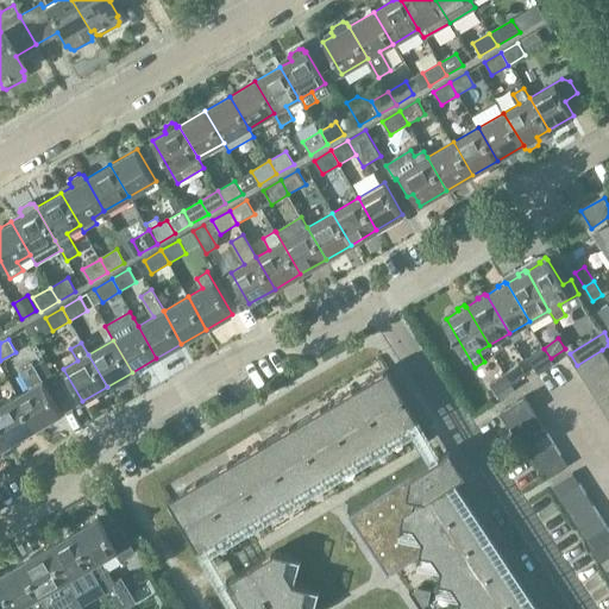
[(551,358),(544,349),(529,358),(535,368),(551,358)]
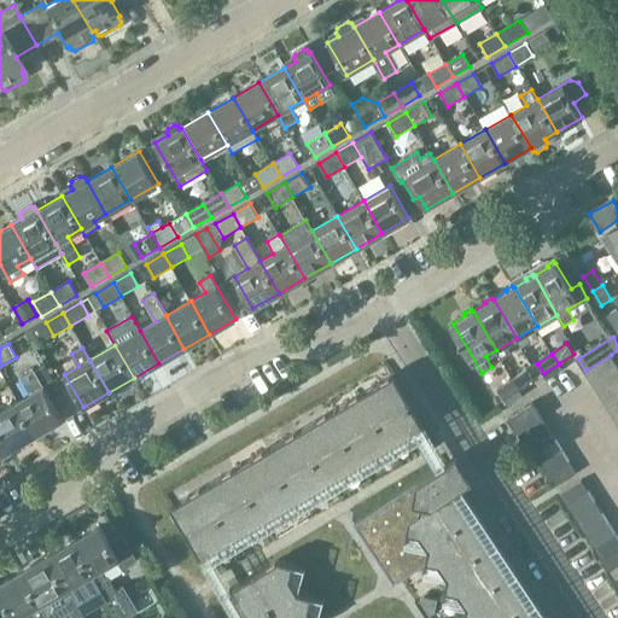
[(617,367),(611,355),(586,371),(594,383),(617,367)]
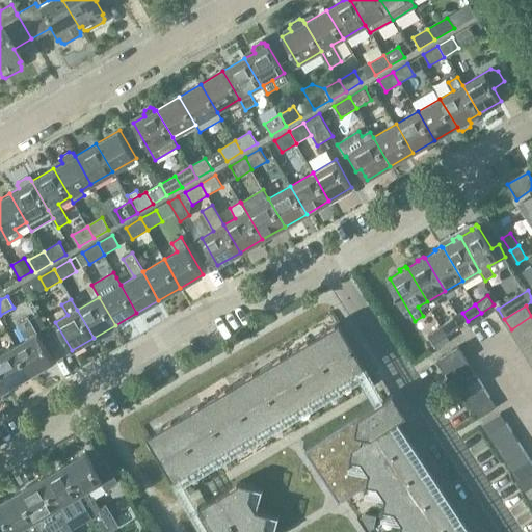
[(517,340),(531,329),(531,316),(511,329),(517,340)]
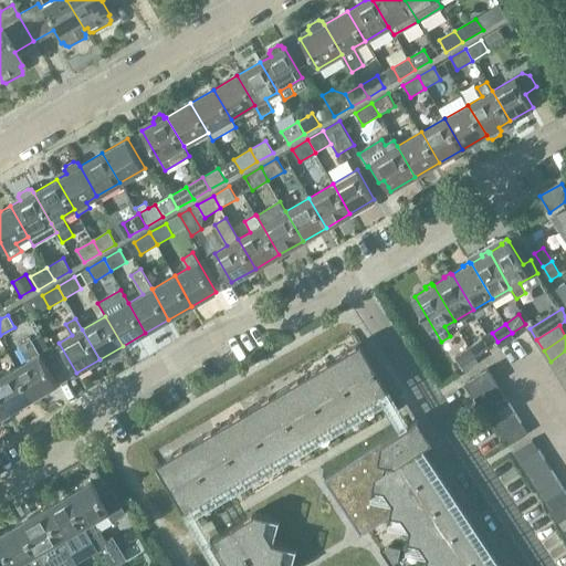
[(469,348),(475,357),(490,348),(483,338),(469,348)]
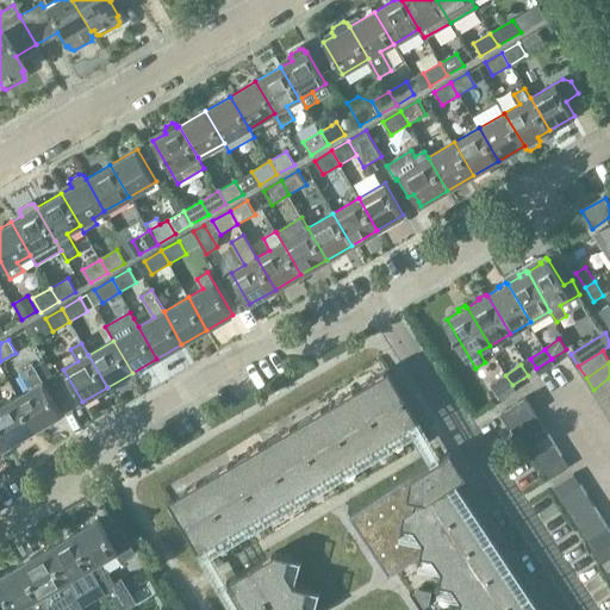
[(18,397),(36,429),(61,415),(33,366),(20,373),(30,390),(18,397)]
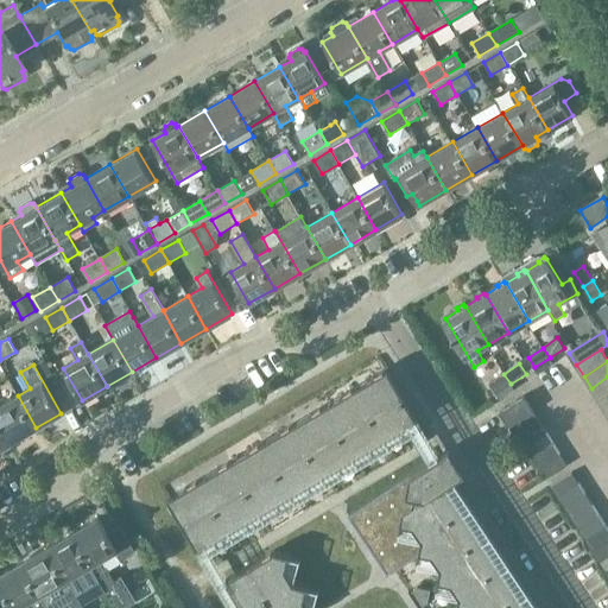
[(418,419),(388,368),(169,498),(198,549),(418,419)]
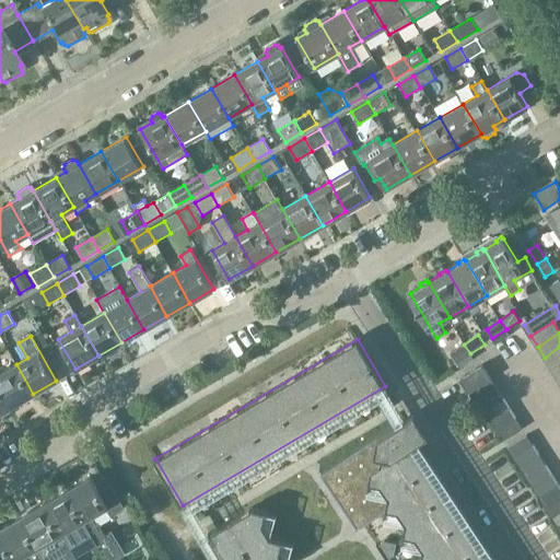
[(474,359),(470,353),(464,345),(451,353),(461,368),(474,359)]
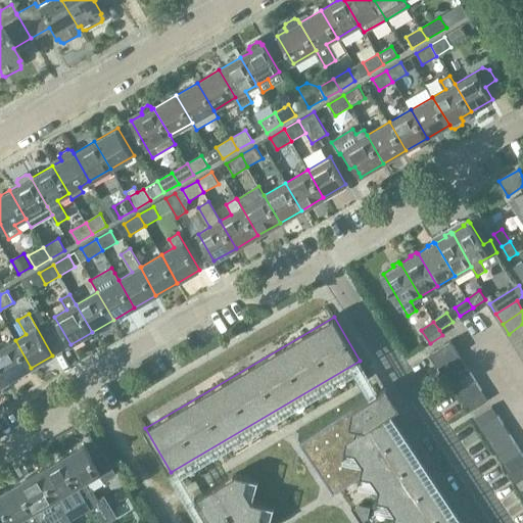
[(515,344),(522,338),(522,324),(509,334),(515,344)]
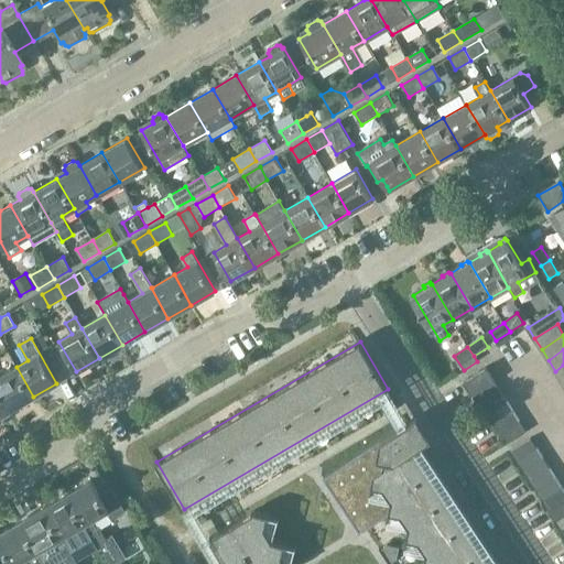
[(17,367),(0,376),(0,391),(11,410),(33,397),(17,367)]
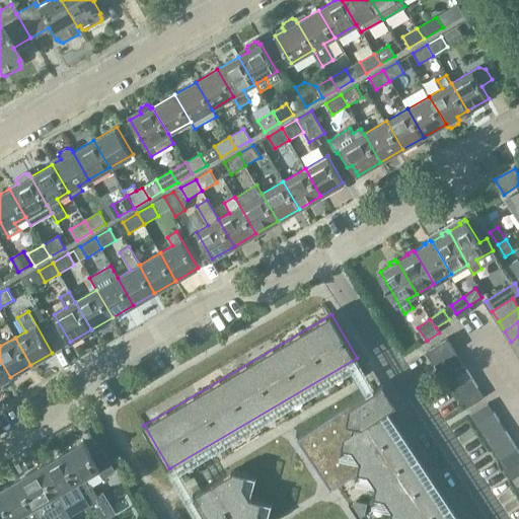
[(435,364),(438,362),(456,351),(447,338),(427,352),(435,364)]
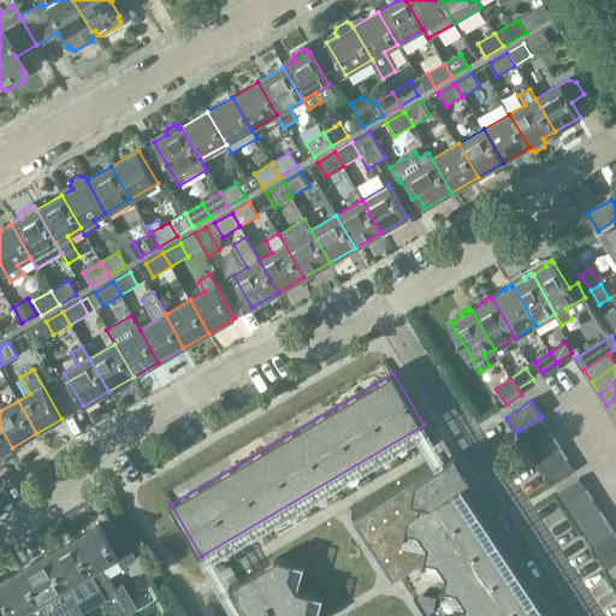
[(542,416),(520,430),(527,440),(548,427),(542,416)]
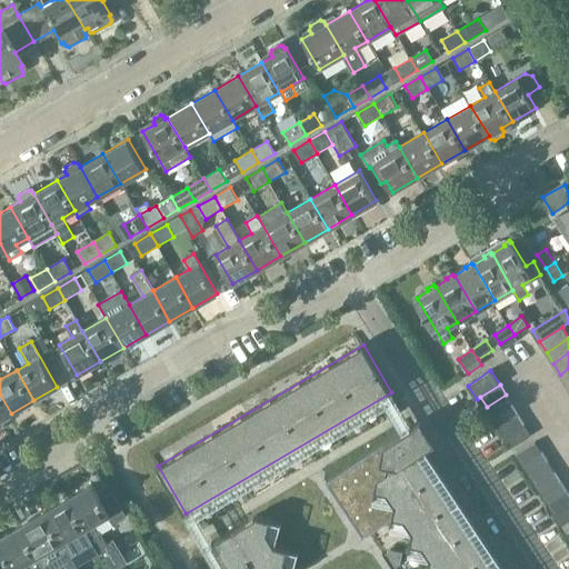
[(0,427),(2,426),(3,422),(1,419),(11,413),(0,395),(0,427)]
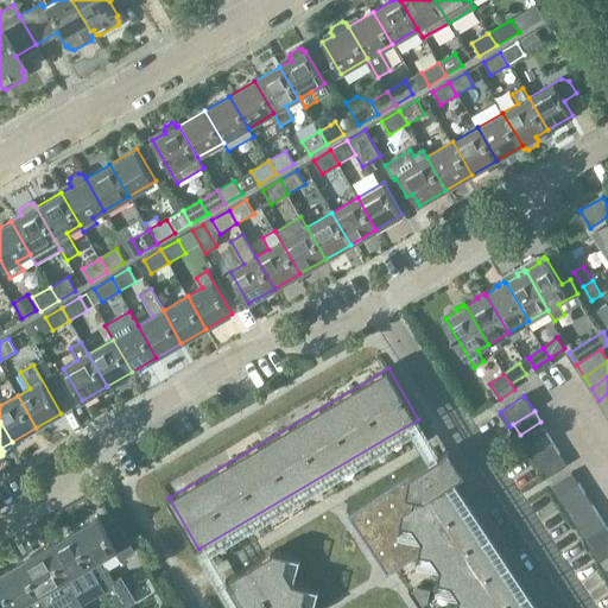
[(540,422),(520,435),(527,445),(548,432),(540,422)]
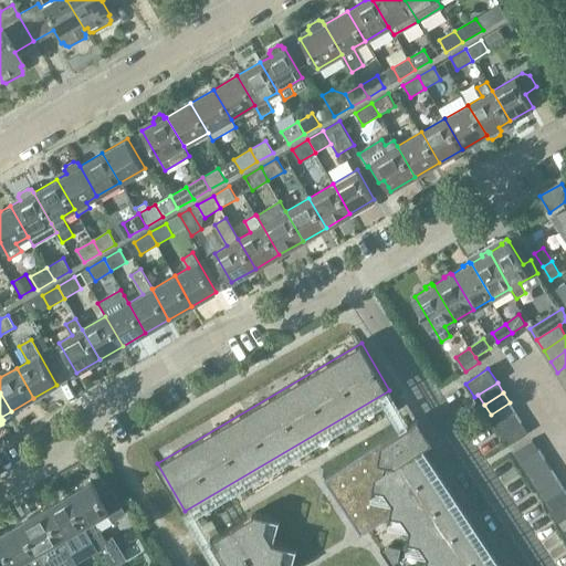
[(510,402),(491,415),(498,426),(516,412),(510,402)]
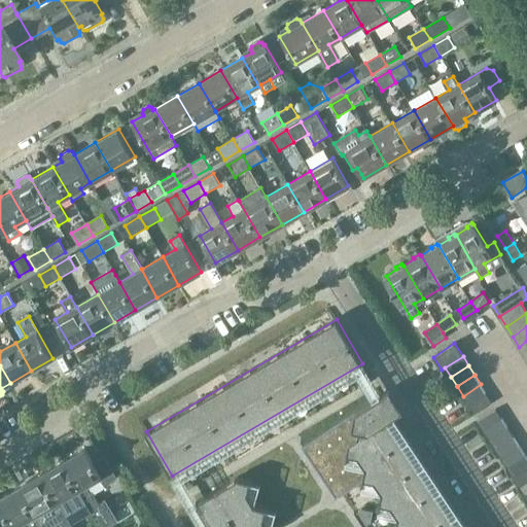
[(481,384),(463,396),(468,406),(487,393),(481,384)]
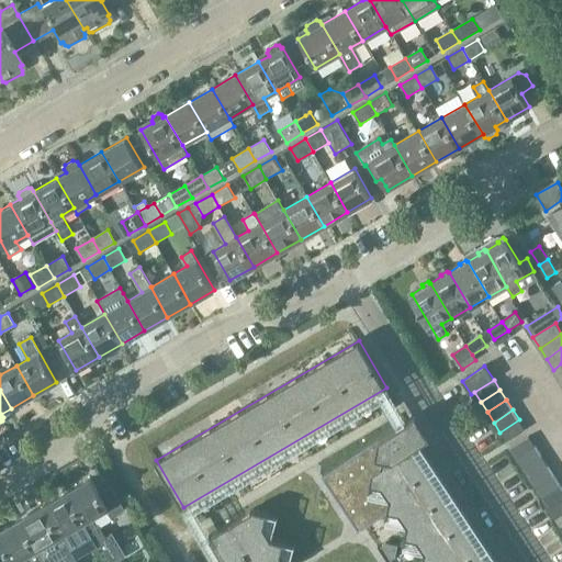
[(491,561),(414,447),(426,439),(412,417),(323,476),(359,531),(386,513),(386,516),(389,516),(390,510),(400,513),(407,525),(404,542),(405,542),(407,537),(417,539),(425,551),(422,561),(491,561)]
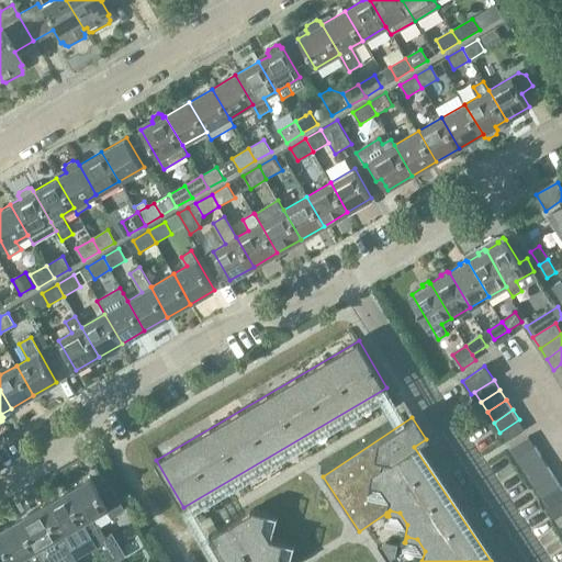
[(519,419),(499,433),(506,441),(526,429),(519,419)]
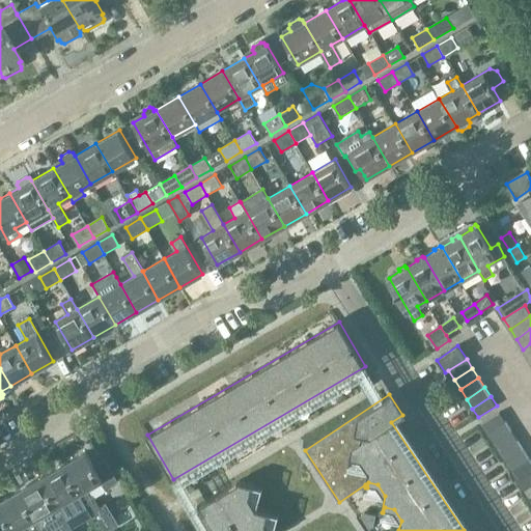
[(482,424),(484,427),(488,434),(507,421),(501,412),(482,424)]
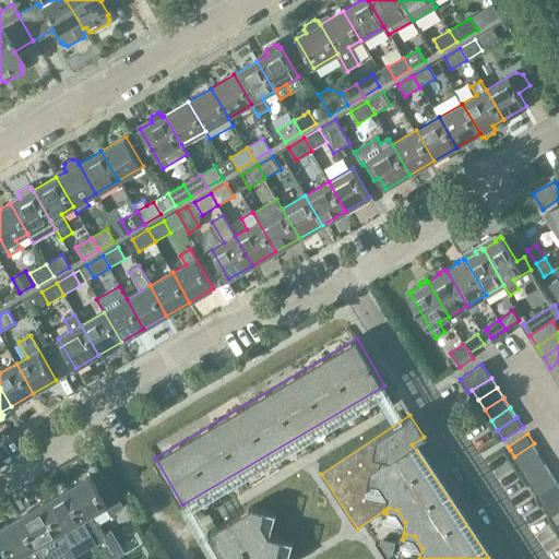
[(534,443),(514,456),(521,466),(540,454),(534,443)]
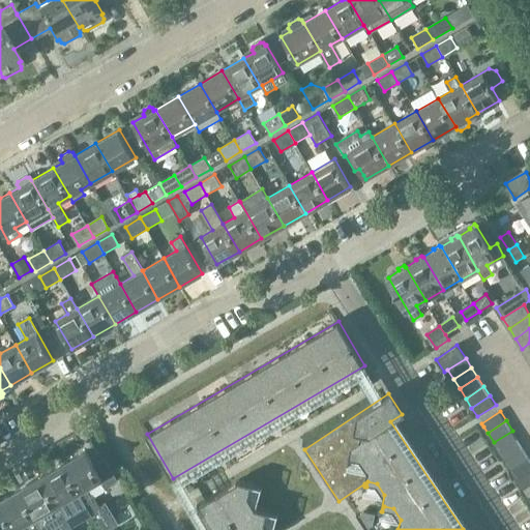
[(512,431),(494,442),(500,451),(518,440),(512,431)]
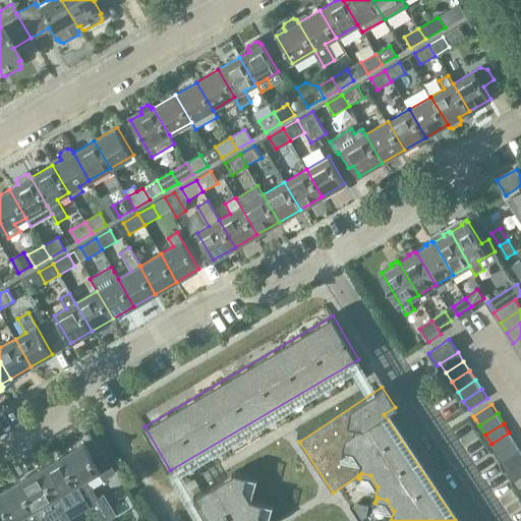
[(509,432),(491,444),(497,453),(515,442),(509,432)]
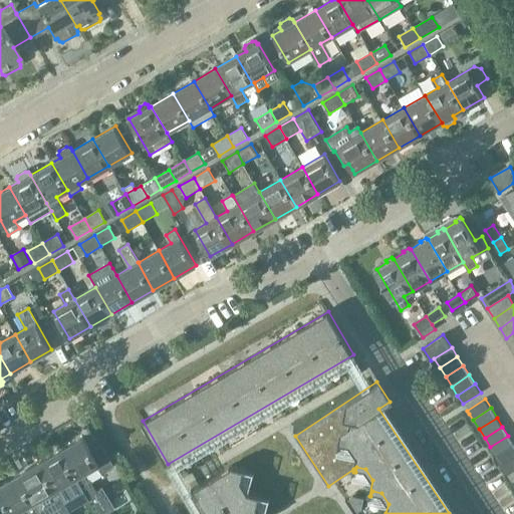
[(513,444),(508,436),(490,447),(496,456),(513,444)]
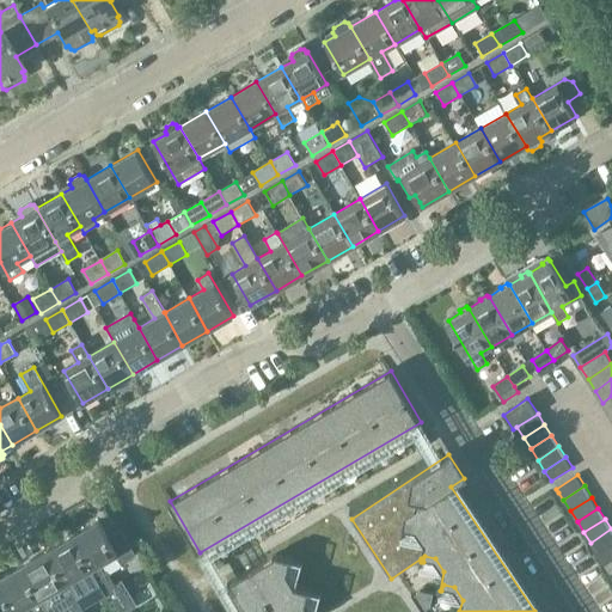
[(72,536),(91,569),(112,606),(129,597),(122,583),(115,587),(102,563),(116,555),(121,563),(135,556),(120,531),(108,538),(98,521),(72,536)]
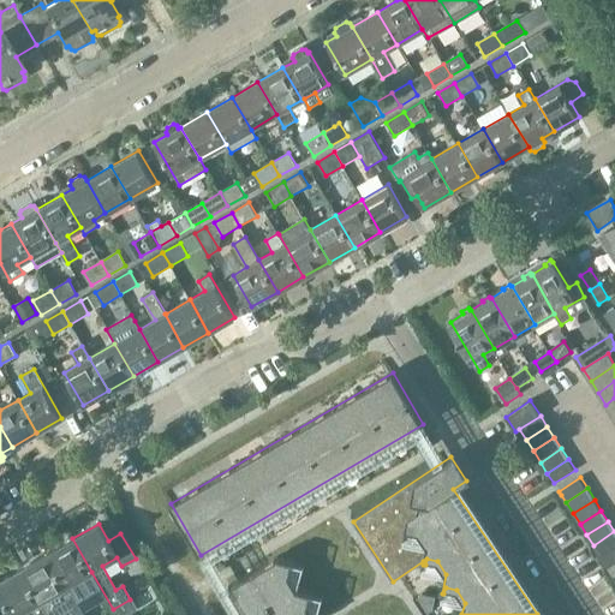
[(614,531),(593,545),(601,556),(614,547),(614,531)]
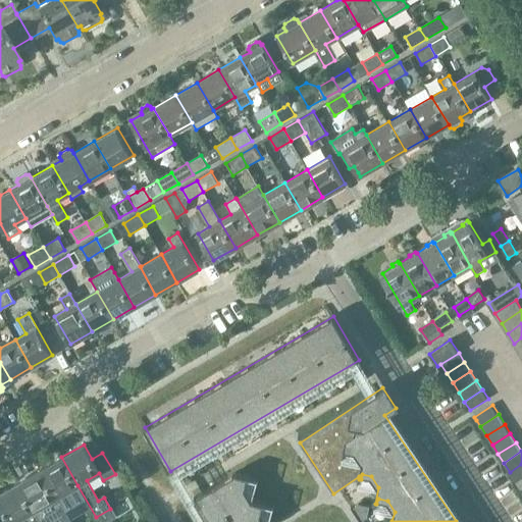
[(56,498),(61,507),(69,502),(64,492),(77,485),(61,457),(40,470),(56,498)]
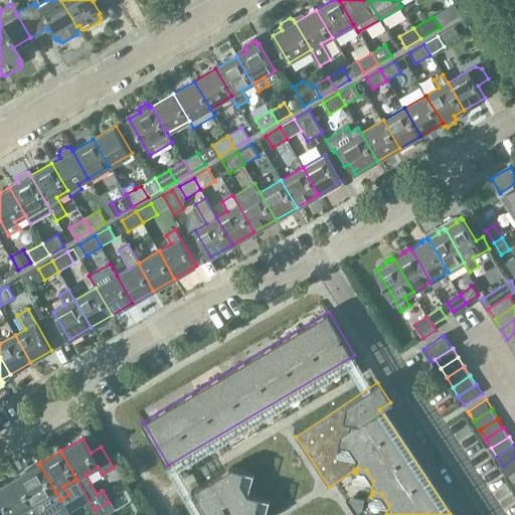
[(514,458),(503,466),(509,476),(514,471),(514,458)]
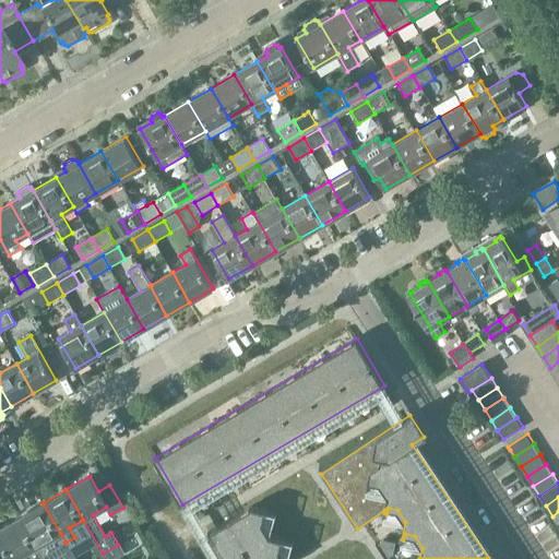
[(19,518),(36,547),(60,533),(43,503),(19,518)]
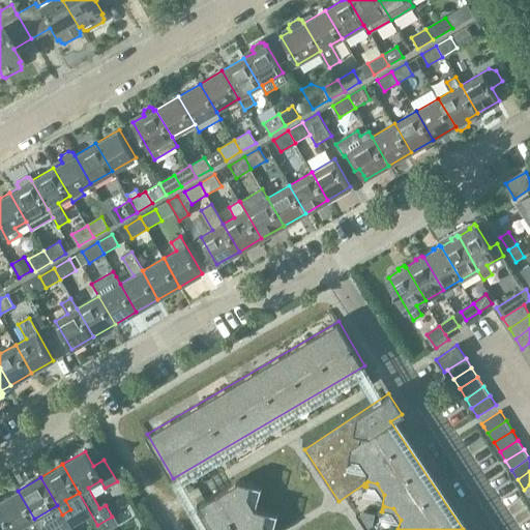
[(197,505),(211,529),(269,529),(265,523),(268,511),(270,512),(270,510),(256,507),(248,496),(252,484),(254,486),(255,483),(240,480),(197,505)]
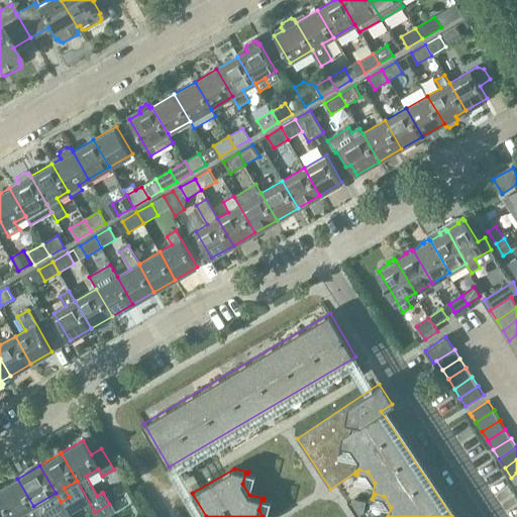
[(14,516),(33,506),(17,479),(0,488),(0,499),(1,502),(0,502),(0,516),(14,516)]
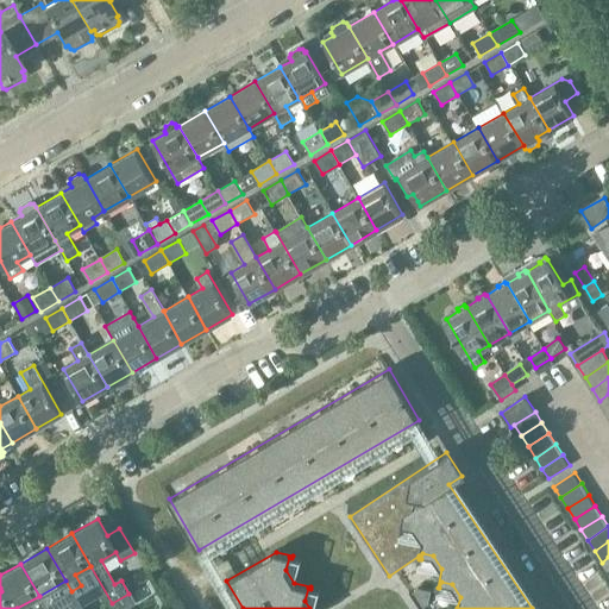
[(409,594),(415,602),(432,590),(419,588),(410,594),(410,592),(409,594)]
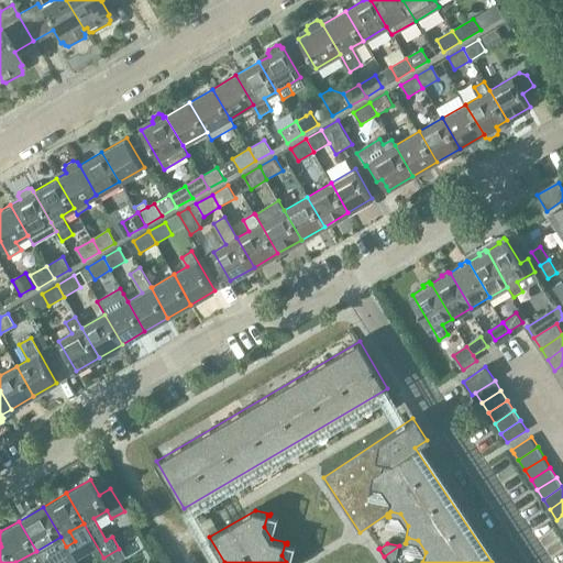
[(397,558),(399,545),(384,556),(387,562),(389,562),(397,558)]
